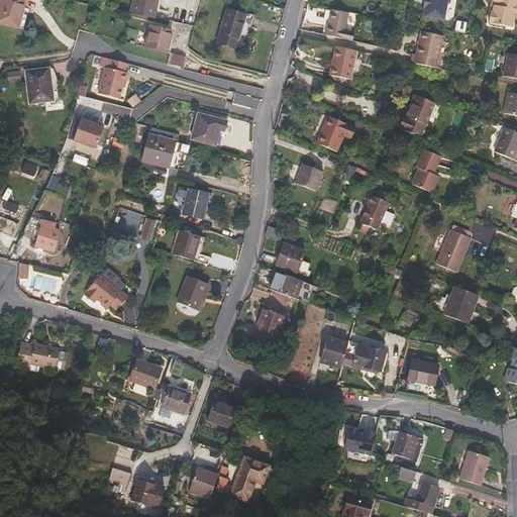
[(25,0),(0,0),(0,1),(0,22),(18,28),(25,0)]
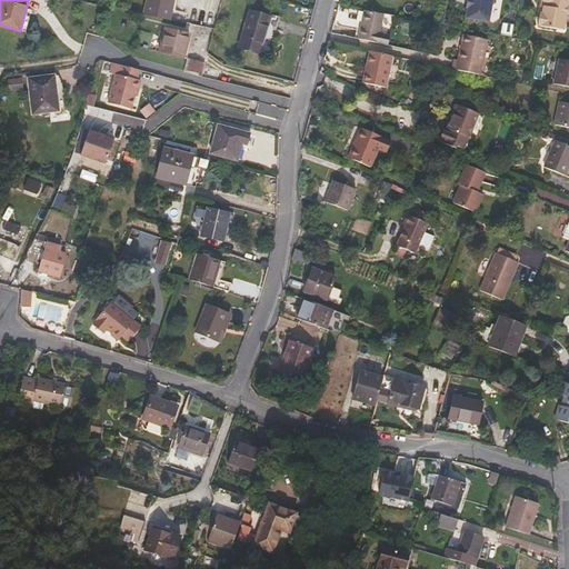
[(147,0),(145,13),(168,19),(172,0),(147,0)]
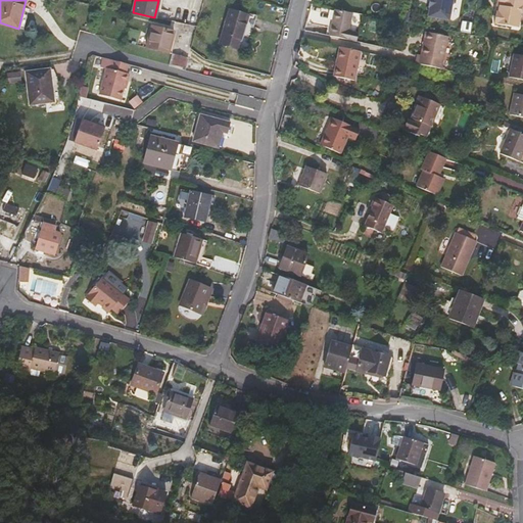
[(428,0),(428,7),(429,7),(427,15),(450,20),(453,6),(457,4),(458,0),(428,0)]
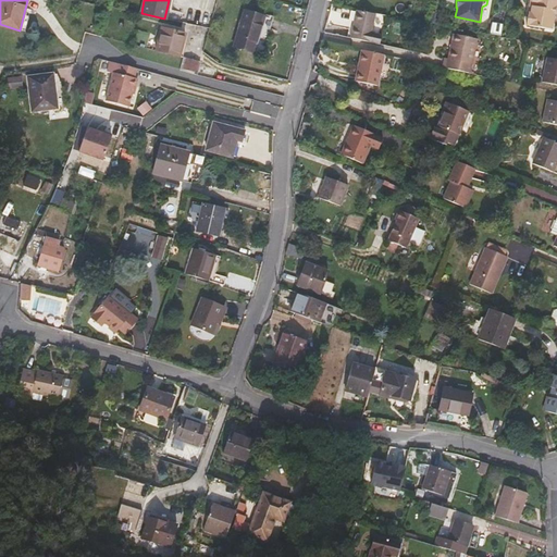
[(556,0),(530,0),(525,25),(551,29),(554,15),(556,13),(556,11),(556,7),(555,4),(556,0)]
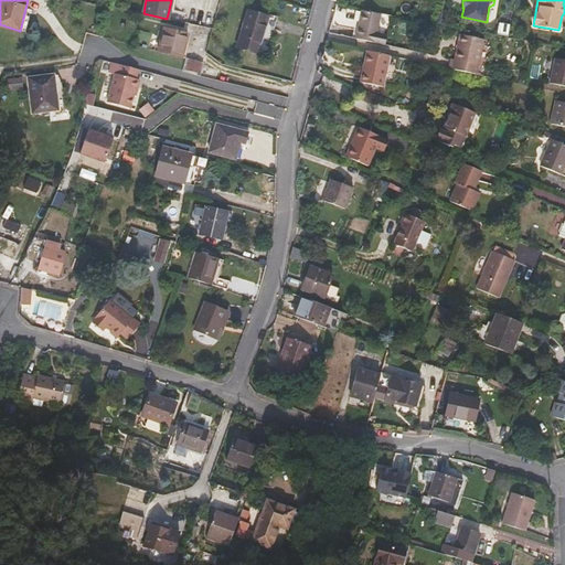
[(380,13),(360,9),(354,38),(385,44),(386,35),(376,34),(380,13)]
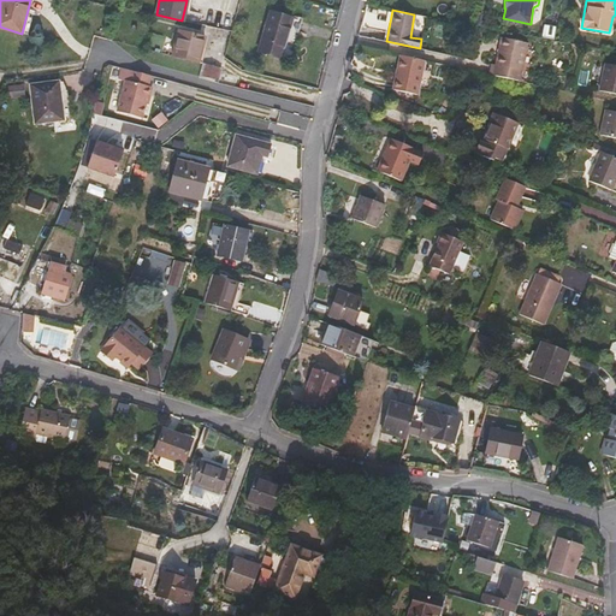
[(282,58),(292,18),(270,11),(258,51),(282,58)]
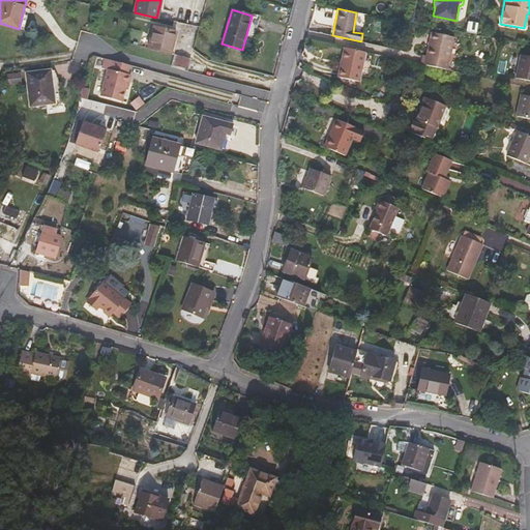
[(153,27),(148,48),(170,54),(175,33),(153,27)]
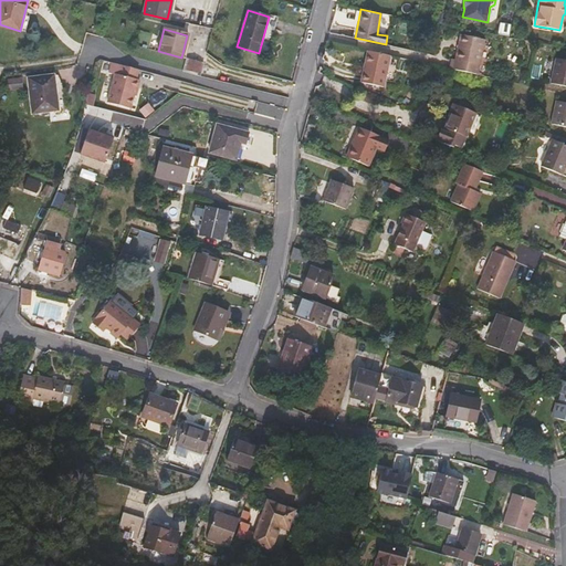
[(454,59),(451,59),(449,69),(451,69),(477,74),(484,39),(460,34),(454,59)]
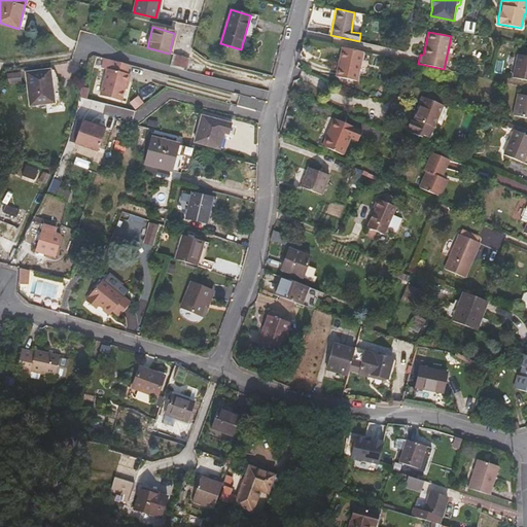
[(362,51),(342,46),(340,58),(360,63),(362,51)]
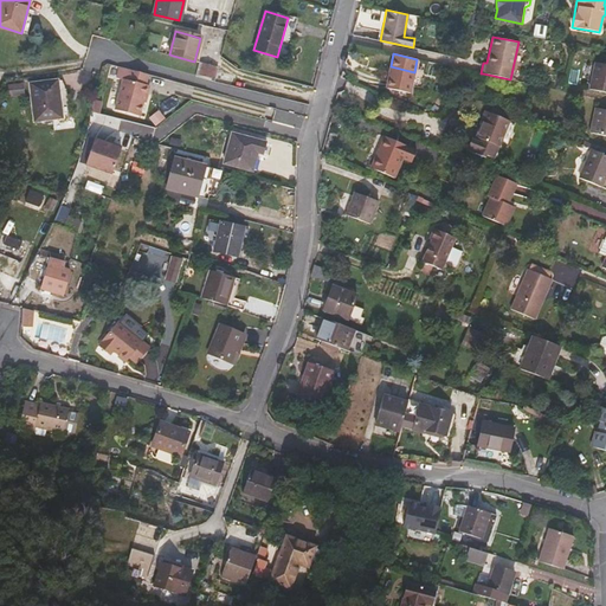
[(213,65),(199,63),(197,76),(211,78),(213,65)]
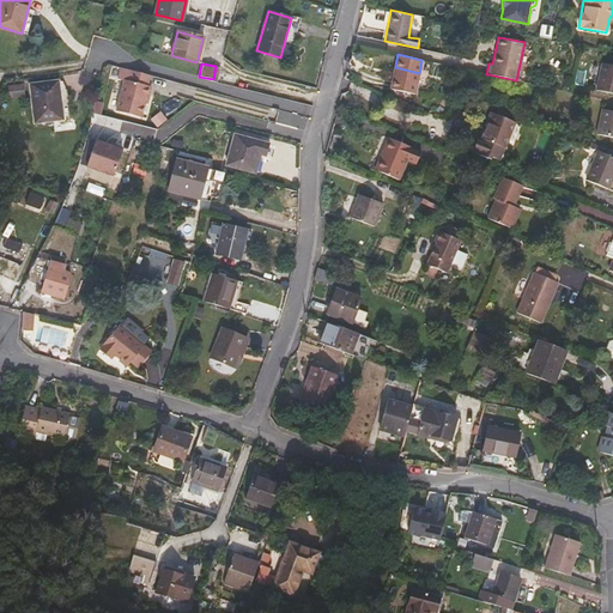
[(596,90),(612,92),(612,65),(602,64),(596,90)]
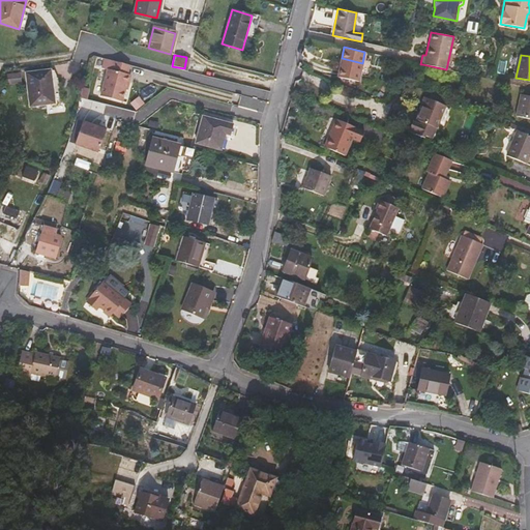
[(122,100),(124,88),(126,83),(128,82),(129,77),(128,74),(126,74),(128,64),(104,57),(101,67),(107,68),(100,95),(122,100)]
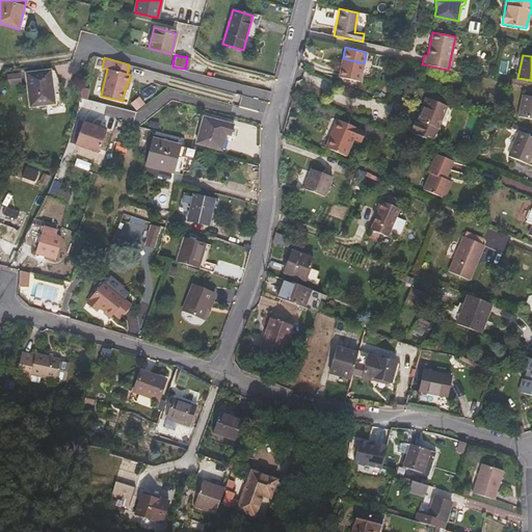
[(342,61),(344,62),(342,72),(361,76),(364,63),(343,58),(342,61)]
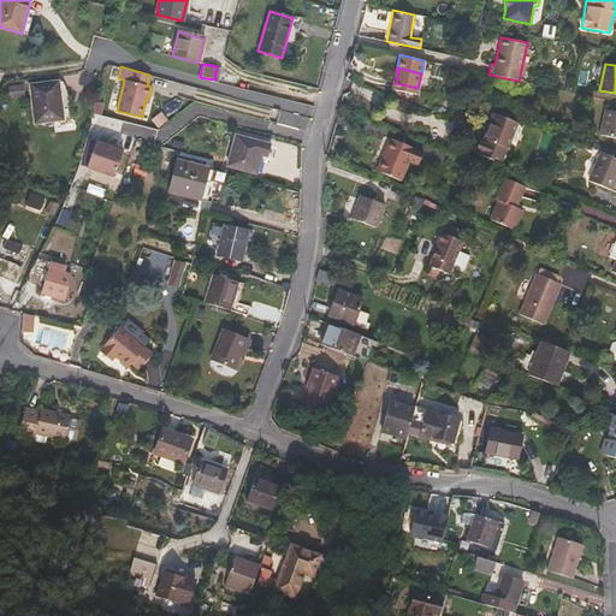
[(64,119),(60,93),(58,81),(30,84),(35,123),(64,119)]
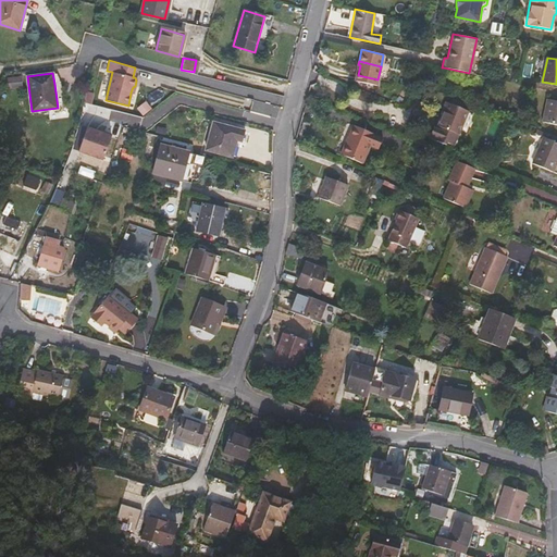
[(357,79),(376,85),(378,79),(358,75),(357,79)]
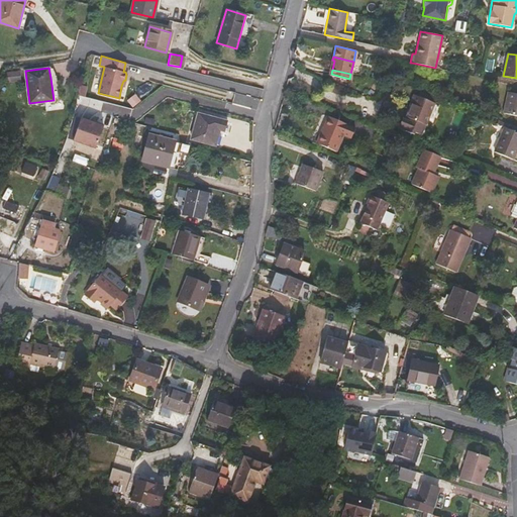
[(504,113),(516,115),(516,93),(508,92),(504,113)]
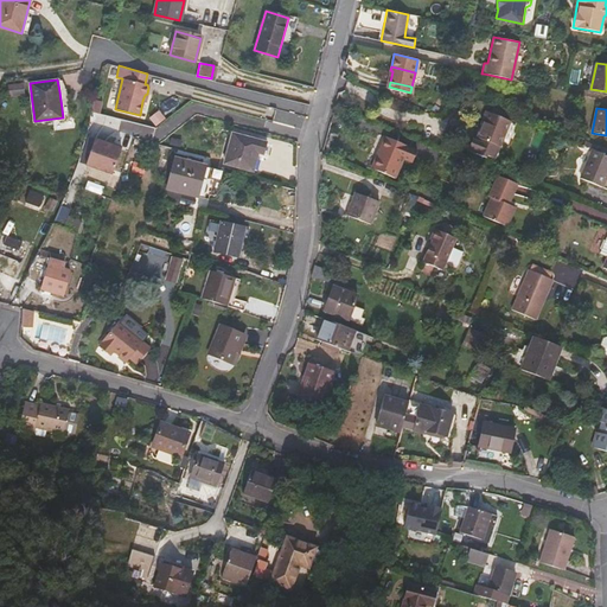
[(499,146),(510,121),(485,112),(474,136),(499,146)]
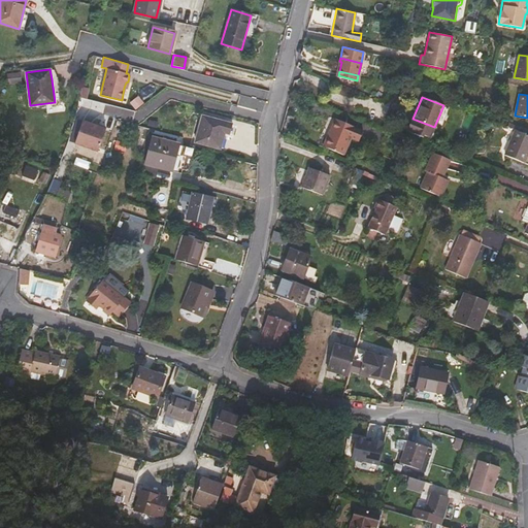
[(232,125),(226,123),(202,117),(195,141),(220,149),(224,131),(230,133),(232,125)]
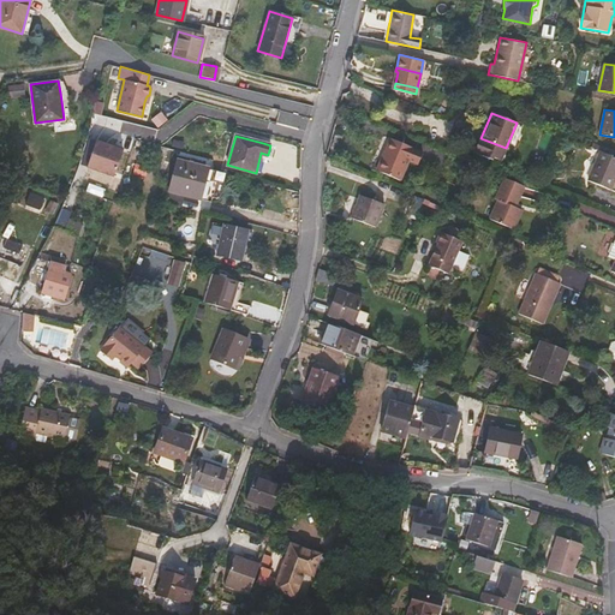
[(413,149),(388,137),(383,150),(386,151),(377,171),(400,180),(408,161),(418,165),(423,153),(413,149)]
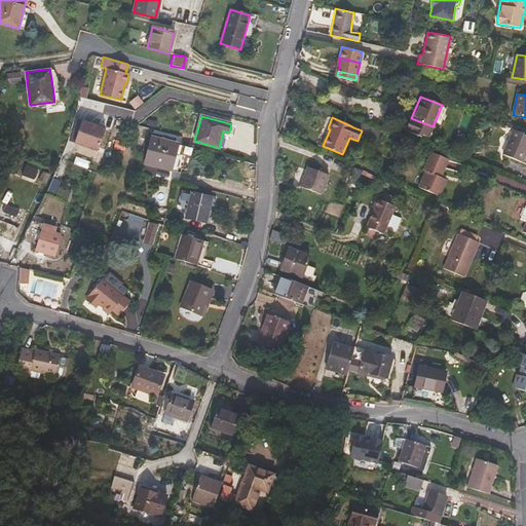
[(83,122),(77,145),(101,152),(107,129),(83,122)]
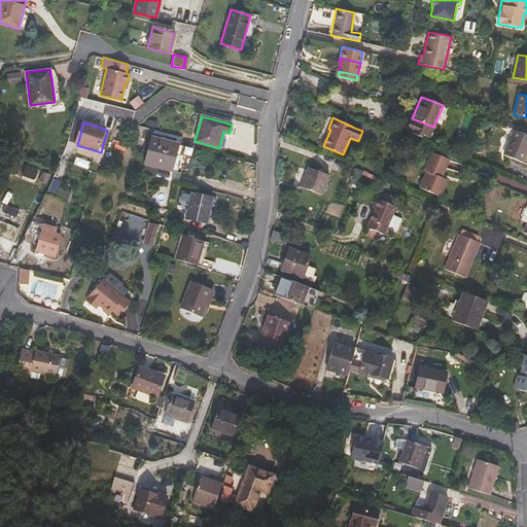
[(328,129),(321,145),(323,146),(330,130),(328,129)]
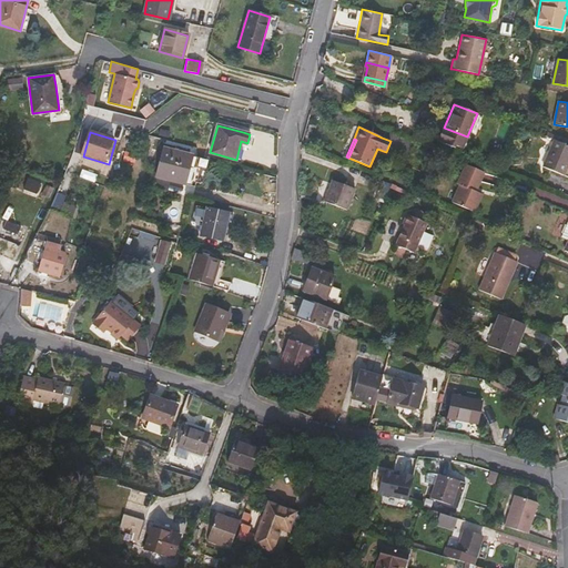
[(567,166),(567,145),(554,140),(543,166),(563,175),(567,166)]
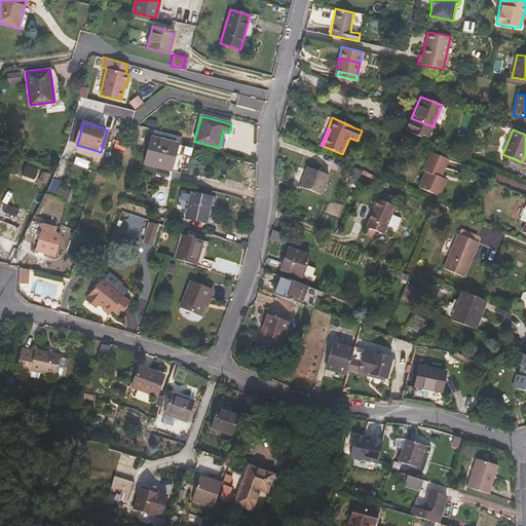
[(152,137),(146,162),(171,170),(175,154),(178,144),(152,137)]
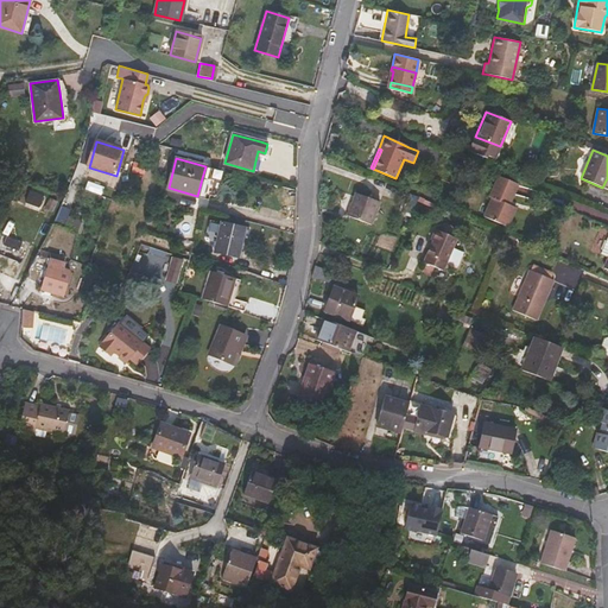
[(508,206),(518,184),(498,176),(489,197),(492,198),(483,216),(508,227),(515,209),(508,206)]
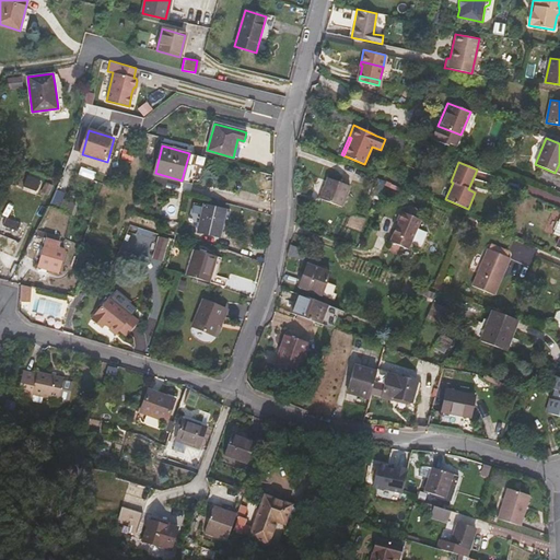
[(327,177),(318,198),(341,207),(350,186),(327,177)]
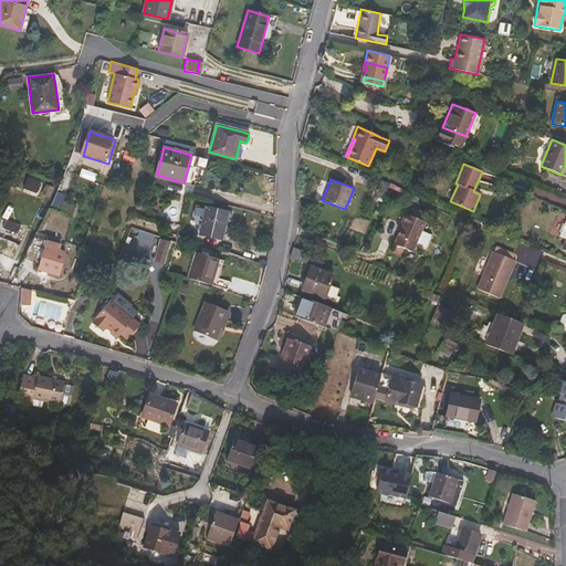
[(52,208),(60,210),(64,197),(56,194),(52,208)]
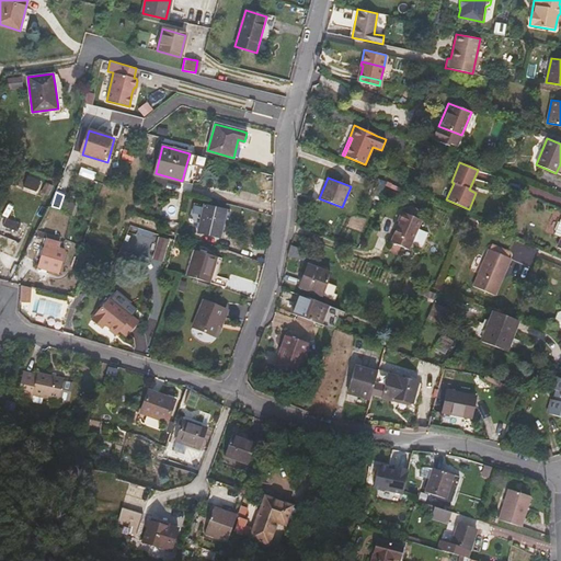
[(65,198),(60,209),(72,214),(77,203),(65,198)]
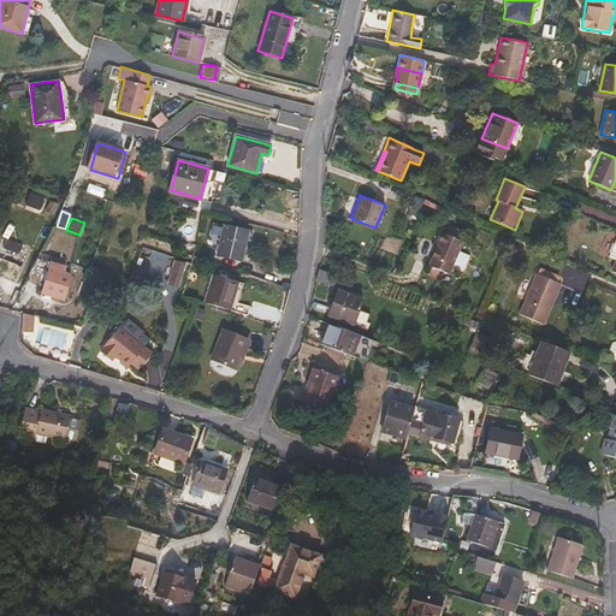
[(218,255),(241,260),(244,244),(248,230),(224,225),(223,230),(220,242),(218,255)]
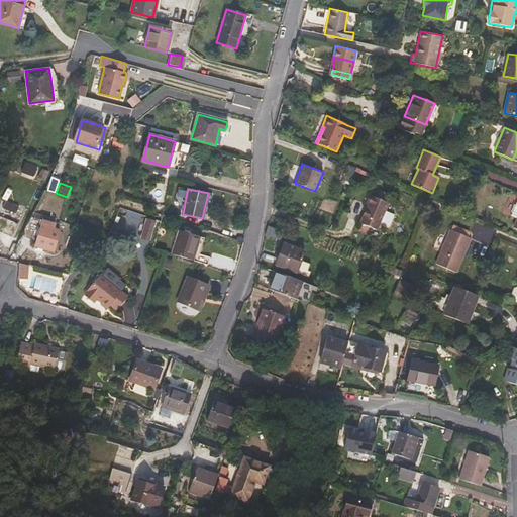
[(368,206),(359,222),(375,229),(377,226),(387,230),(394,216),(384,211),(387,203),(370,194),(365,204),(368,206)]
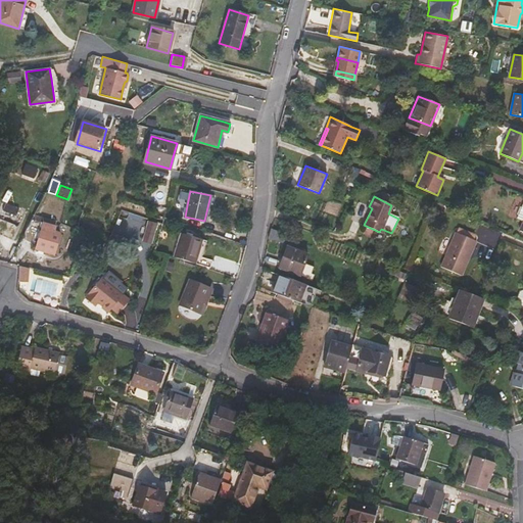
[(0,218),(13,224),(20,207),(7,202),(0,218)]
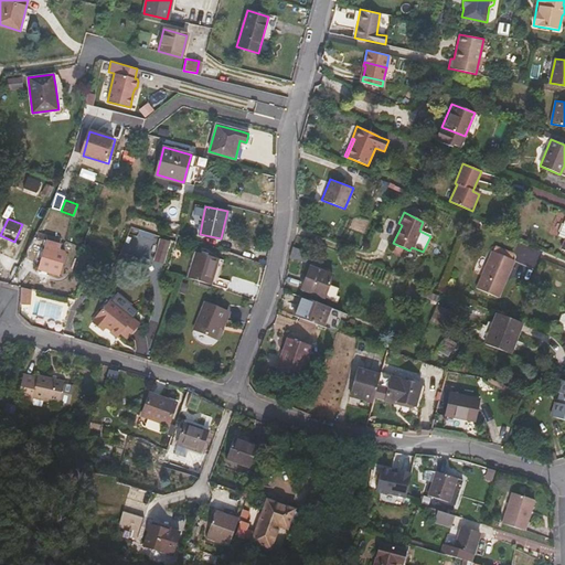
[(166,264),(171,240),(160,237),(155,260),(166,264)]
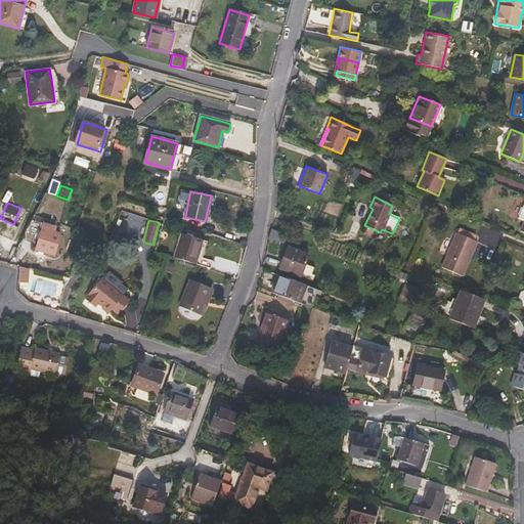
[(43,228),(37,249),(54,254),(60,233),(43,228)]
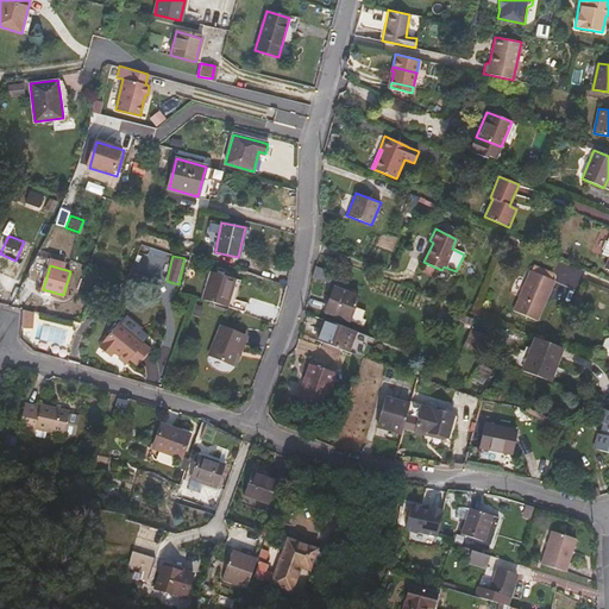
[(315,277),(328,283),(333,272),(319,268),(315,277)]
